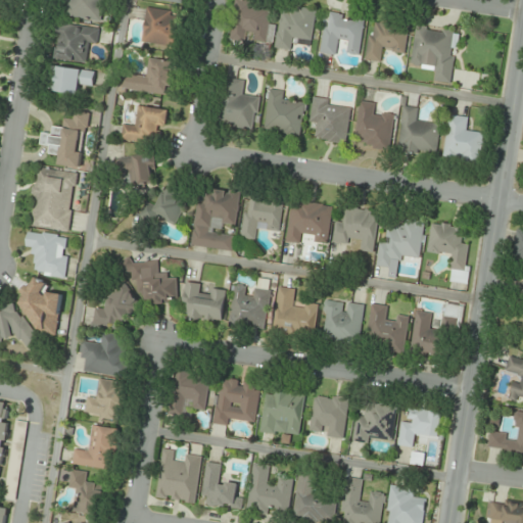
[(60,0),(67,2),(65,16),(100,21),(103,0),(60,0)]
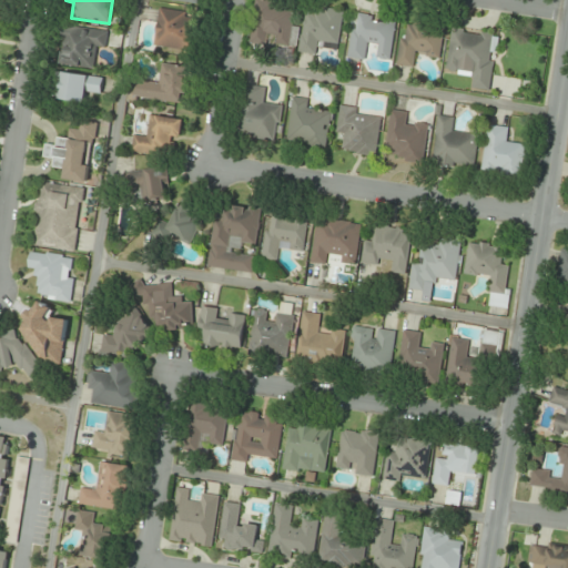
[(254,0),(271,0),(295,3),(288,46),(275,43),(276,33),(266,32),(264,44),(249,42),(254,0)]
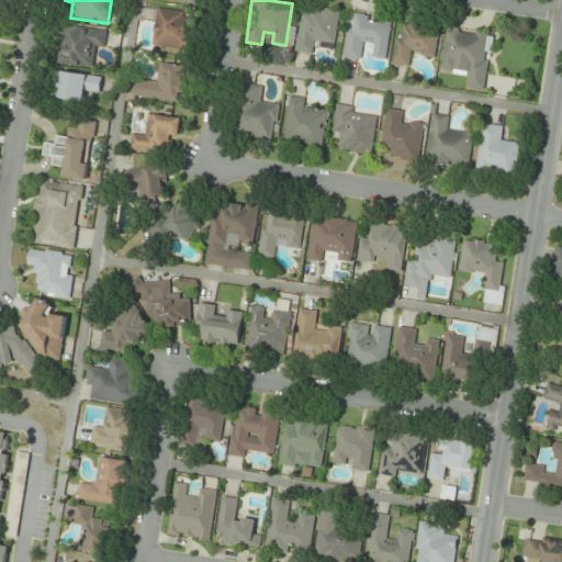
[(314,42),(335,45),(340,10),(302,4),(294,49),(312,52),(314,42)]
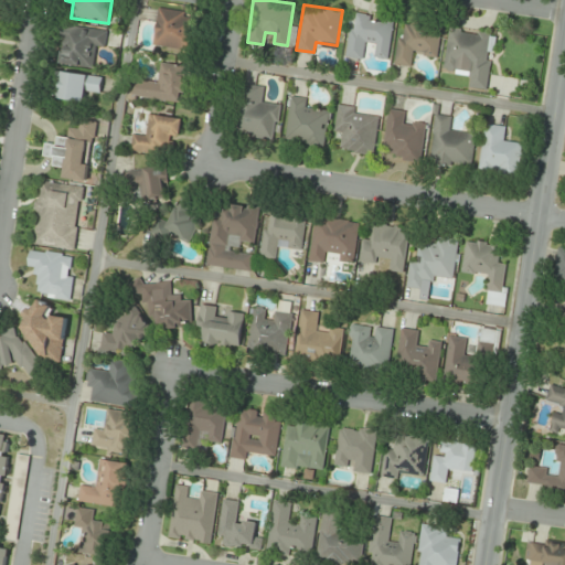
[(194,13),(158,8),(152,45),(188,51),(194,13)]
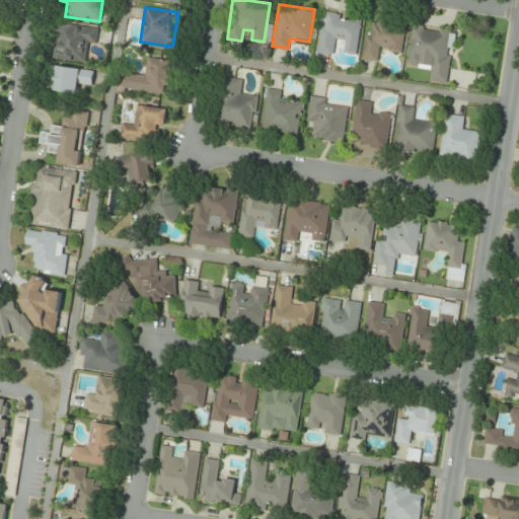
[(316,52),(335,55),(336,49),(357,52),(362,17),(322,11),(316,52)]
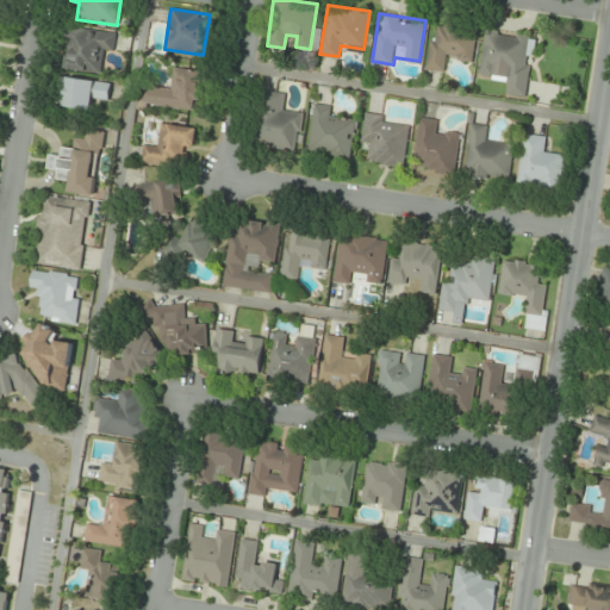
[(431,30),(425,69),(447,72),(449,60),(472,63),(478,29),(442,23),(440,31),(431,30)]
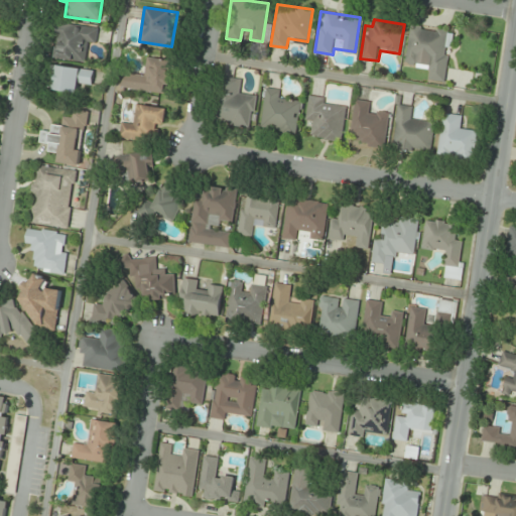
[(97,28),(56,22),(51,57),(83,61),(86,41),(95,43),(97,28)]
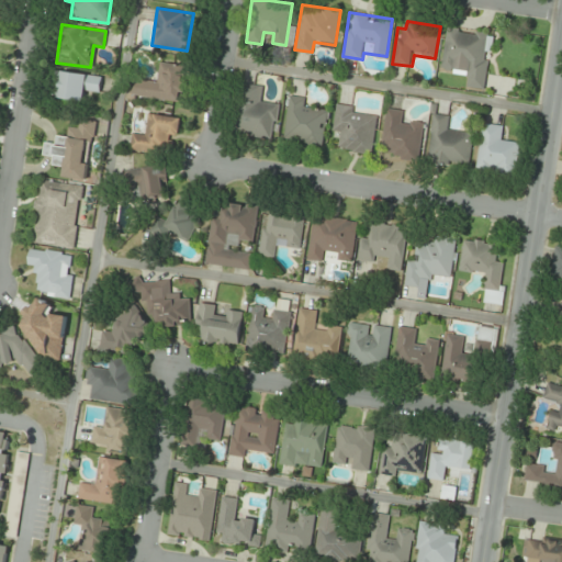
[(447,26),(440,70),(465,74),(463,86),(485,89),(494,33),(447,26)]
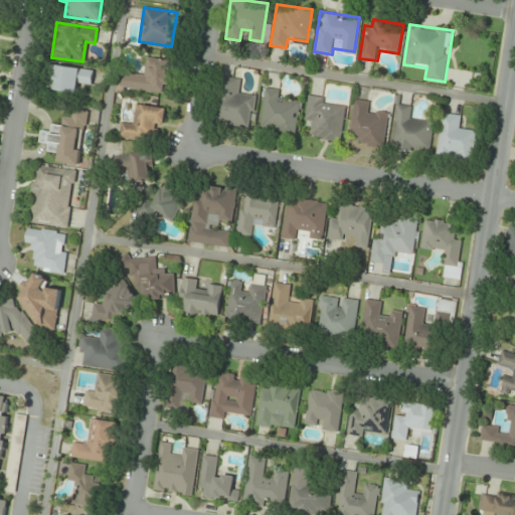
[(164,95),(169,60),(145,57),(143,74),(122,71),(119,88),(164,95)]
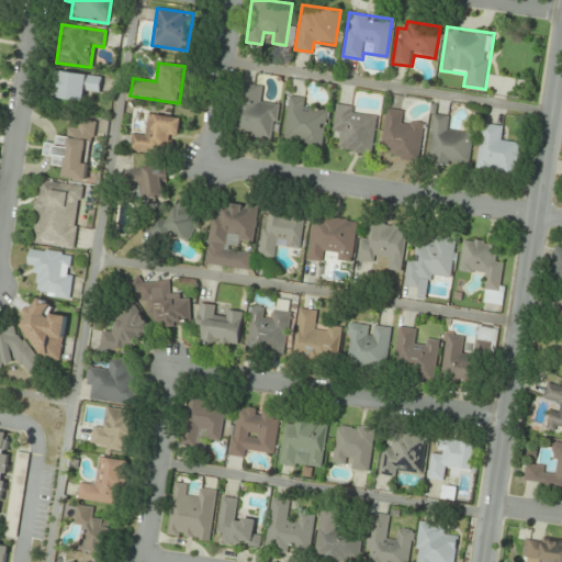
[(101,77),(55,70),(51,98),(86,102),(87,91),(99,93),(101,77)]
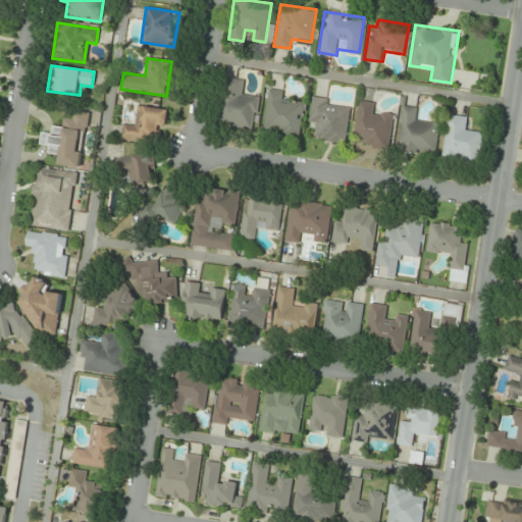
[(260,95),(241,92),(243,80),(223,75),(215,124),(254,131),(260,95)]
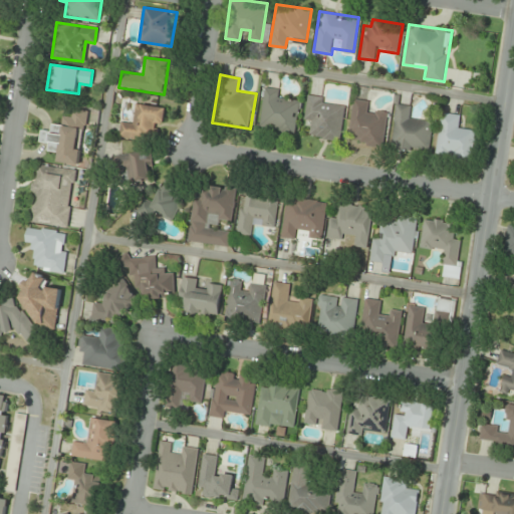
[(257,129),(295,135),(300,102),(280,99),(282,89),(264,86),(257,129)]
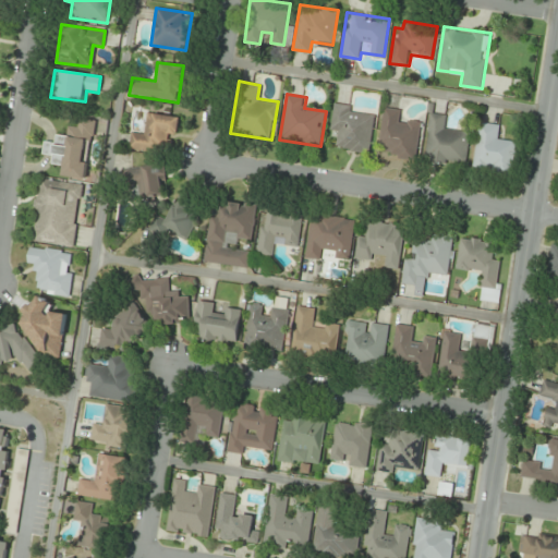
[(368,154),(374,117),(352,113),(353,106),(334,102),(328,135),(337,136),(335,148),(368,154)]
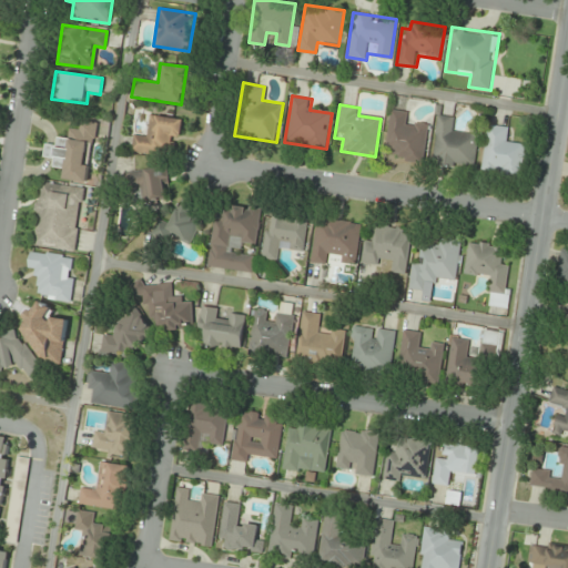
[(389,110),(383,158),(423,163),(428,127),(407,123),(408,112),(389,110)]
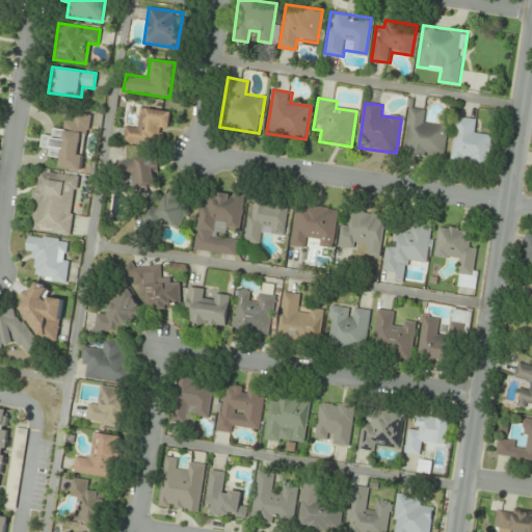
[(170,112),(139,107),(136,128),(125,126),(122,142),(155,147),(157,127),(168,129),(170,112)]
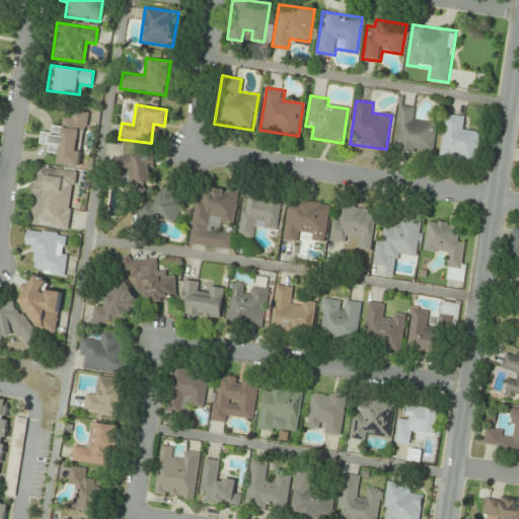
[(437,122),(417,119),(419,107),(399,104),(393,149),(432,155),(437,122)]
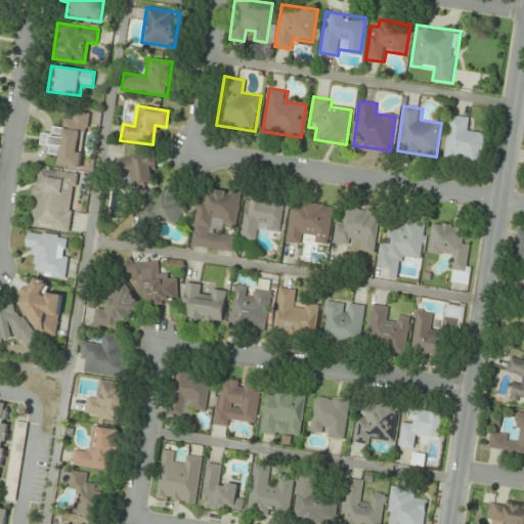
[(55,165),(80,168),(89,114),(77,112),(75,120),(67,118),(64,127),(55,125),(54,132),(42,130),(41,140),(49,142),(48,153),(57,155),(55,165)]
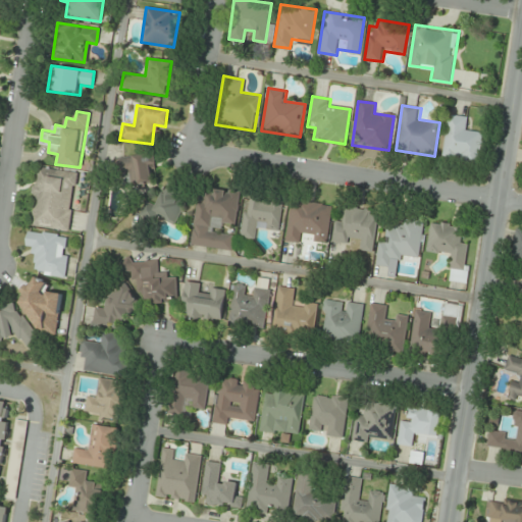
[(448,114),(440,158),(478,164),(483,133),(465,129),(467,117),(448,114)]
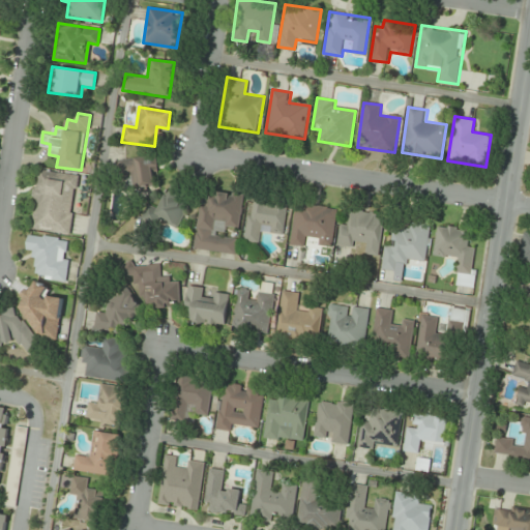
[(157,184),(152,155),(120,162),(125,189),(157,184)]
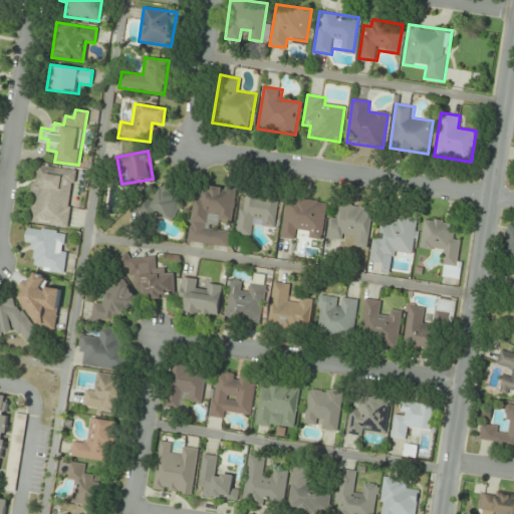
[(67,228),(76,171),(35,164),(26,221),(67,228)]
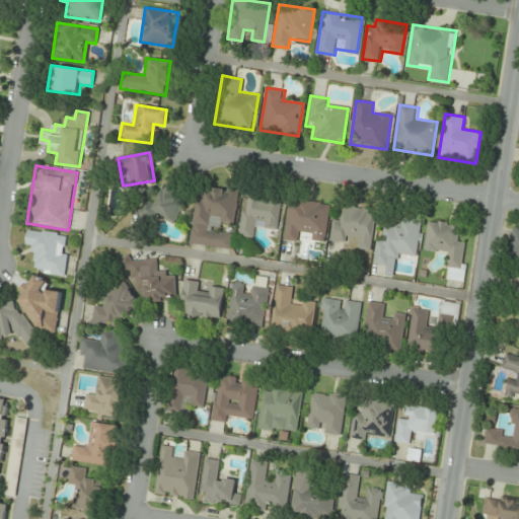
[(150,211),(173,223),(190,194),(166,180),(150,211)]
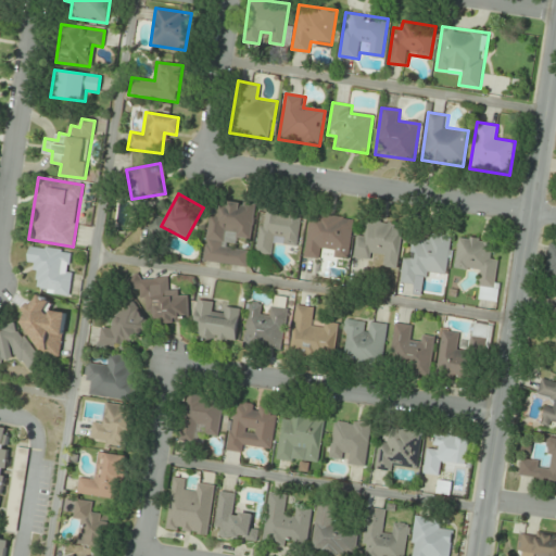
[(245,267),(248,250),(227,247),(228,237),(251,240),(256,204),(223,200),(222,211),(210,210),(202,261),(245,267)]
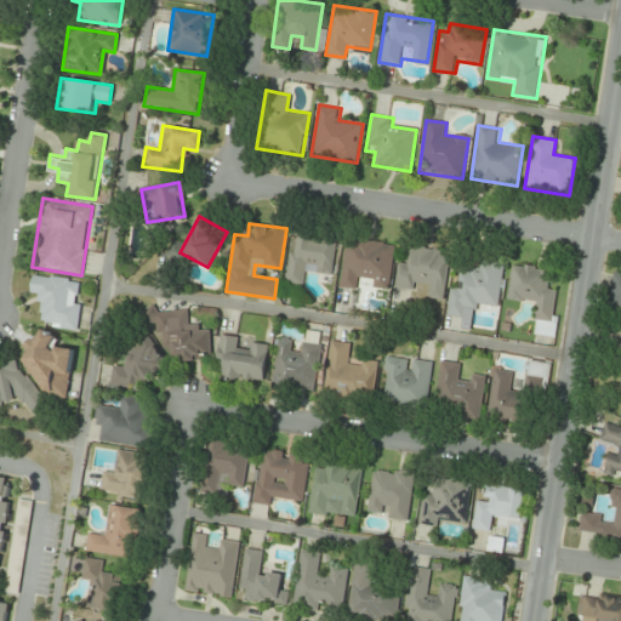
[(331,274),(337,237),(294,229),(285,281),(301,284),(303,271),(331,274)]
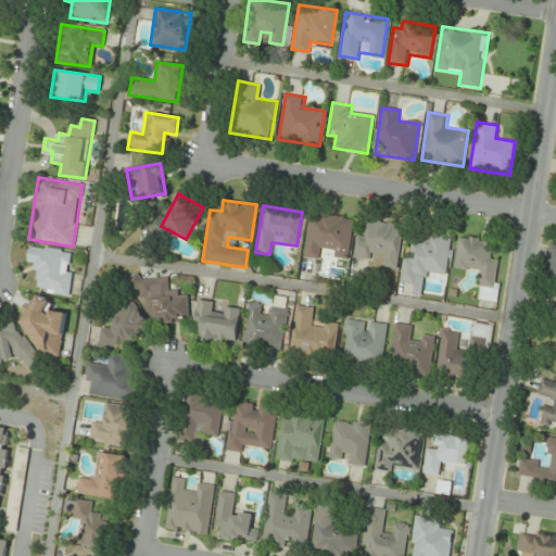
[(354,217),(310,211),(303,256),(348,263),(354,217)]
